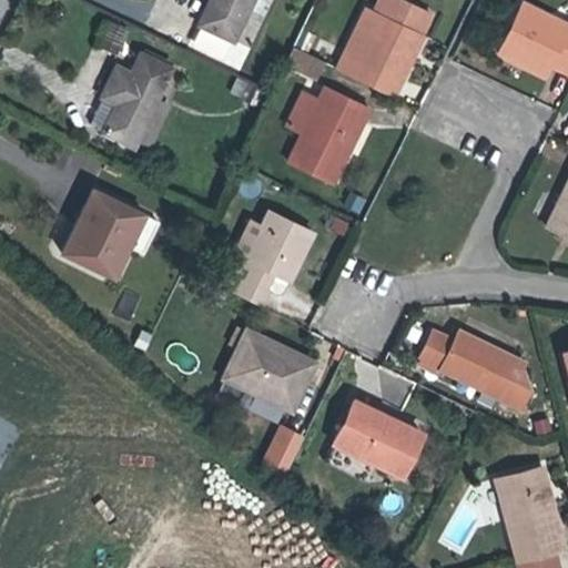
[(208,0),(198,24),(233,40),(251,0),(208,0)]
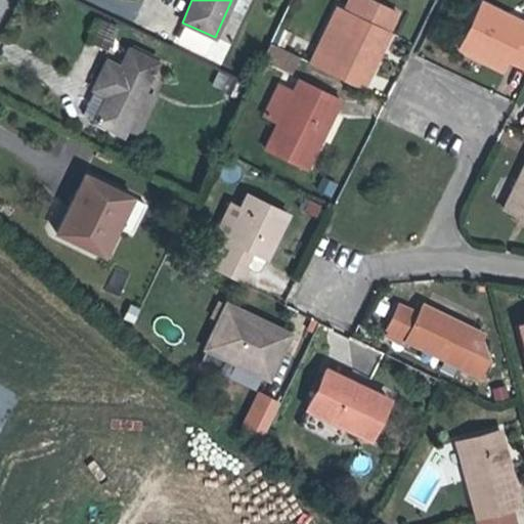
[(362,89),(369,75),(366,74),(380,48),(382,49),(390,34),(387,33),(396,13),(368,0),(354,0),(347,14),(320,69),(362,89)]
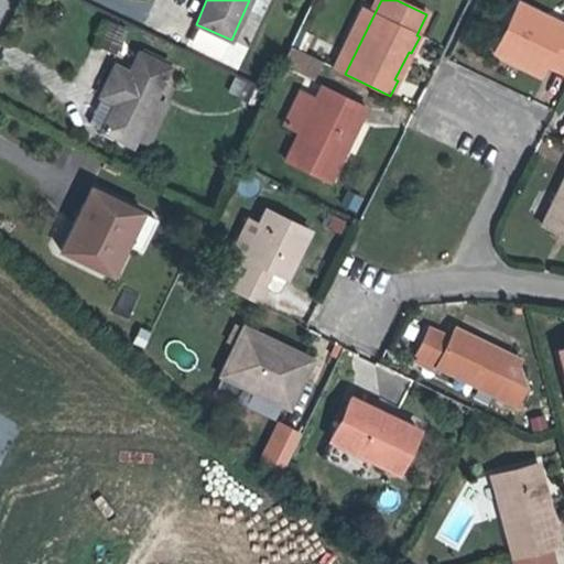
[(563,72),(563,25),(517,3),(494,51),(542,75),(548,64),(563,72)]
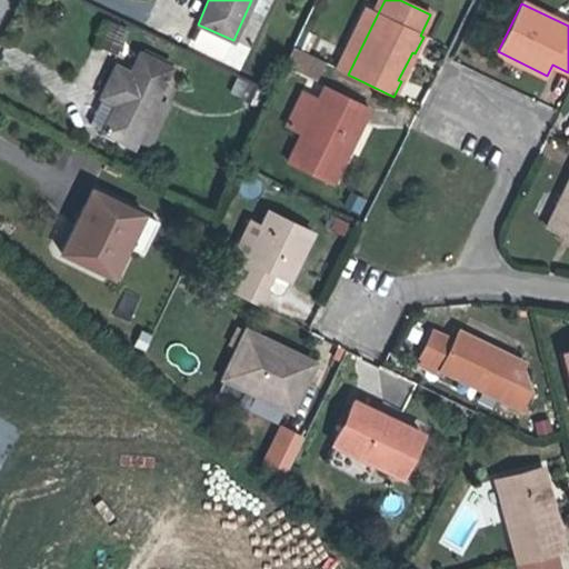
[(348,75),(377,16),(366,10),(337,69),(348,75)]
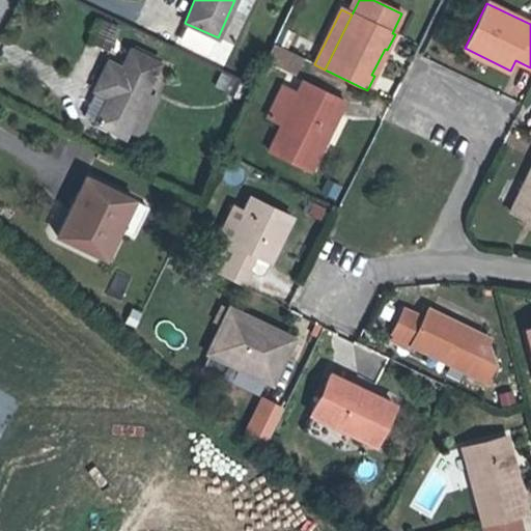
[(88,39),(109,49),(119,26),(99,17),(88,39)]
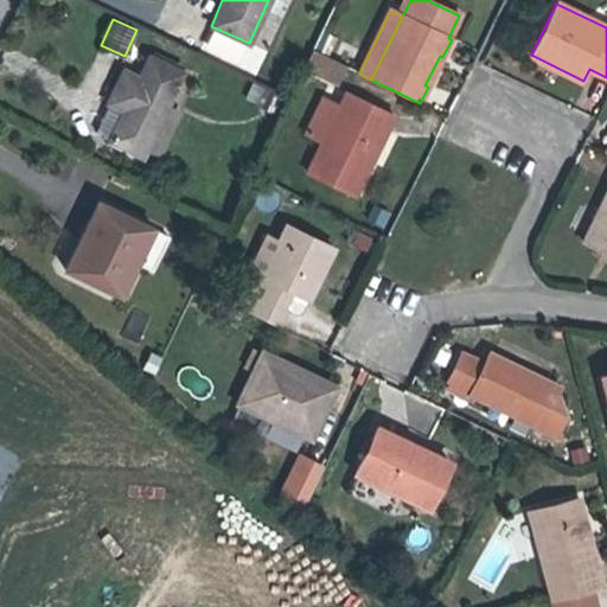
[(337,53),(345,37),(331,30),(323,46),(337,53)]
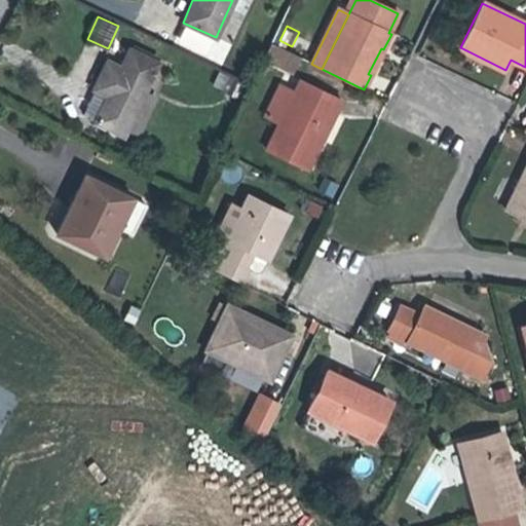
[(297,57),(269,43),(262,58),(290,71),(297,57)]
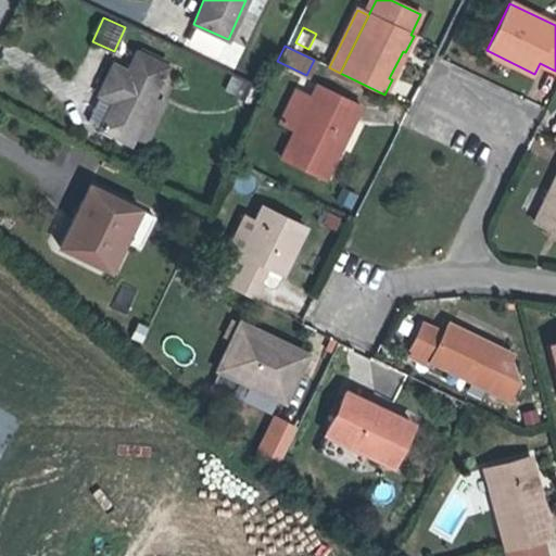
[(113,64),(99,93),(113,100),(100,126),(99,128),(129,142),(138,125),(146,109),(166,66),(137,51),(127,71),(113,64)]
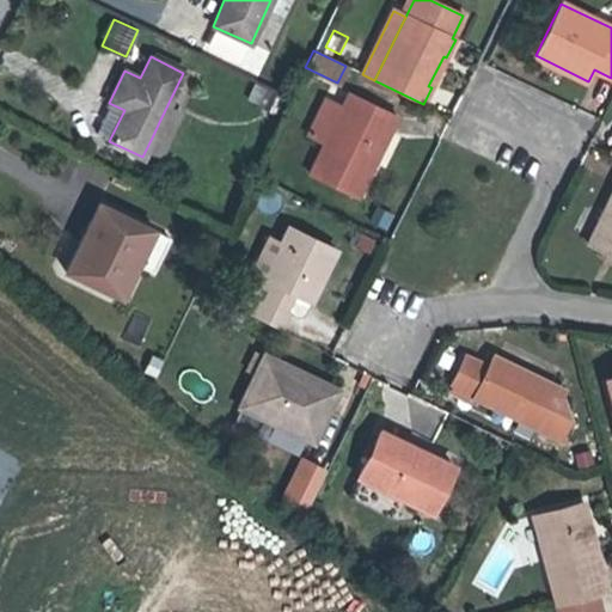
[(428,86),(432,87),(438,91),(453,61),(446,57),(444,56),(428,86)]
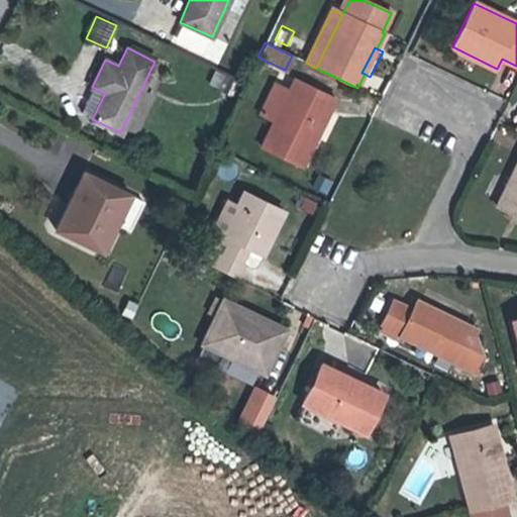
[(213,70),(208,85),(232,93),(237,78),(213,70)]
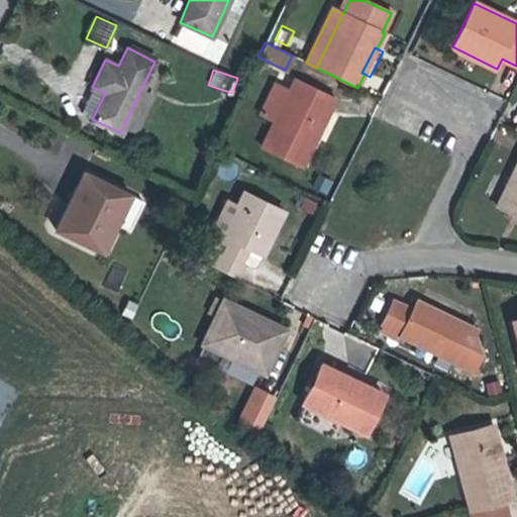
[(294,79),(288,91),(274,119),(261,145),(302,167),(317,137),(315,136),(324,116),(327,118),(335,99),(294,79)]
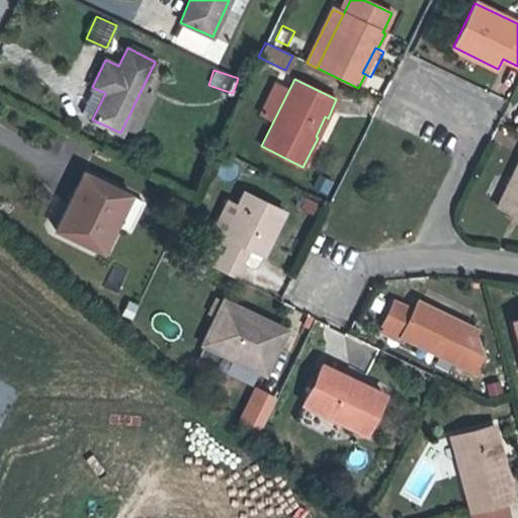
[(274,119),(288,91),(275,84),(261,112),(274,119)]
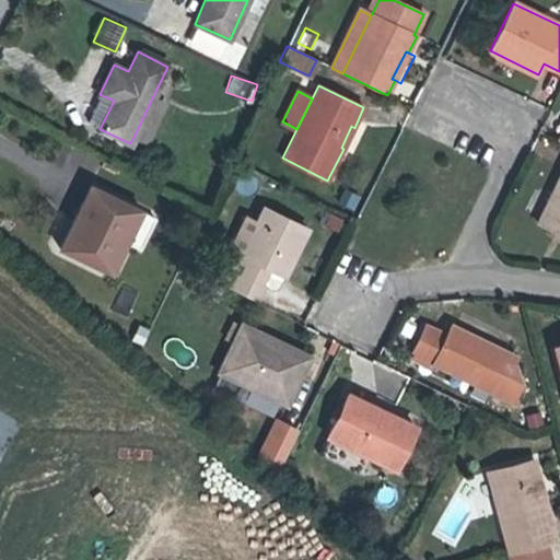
[(114,101),(100,94),(88,120),(101,127),(114,101)]
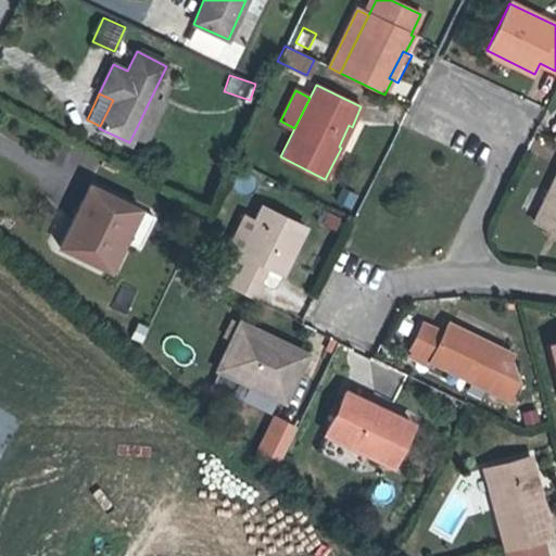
[(146,109),(138,125),(148,128),(155,113),(146,109)]
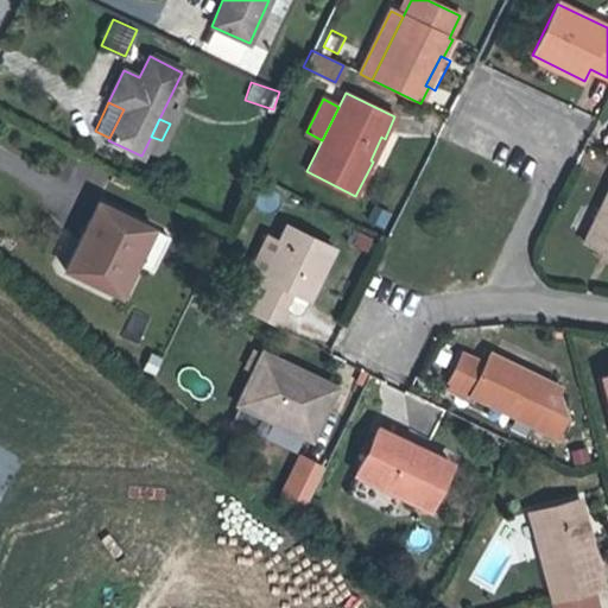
[(607,192),(584,241),(607,253),(607,192)]
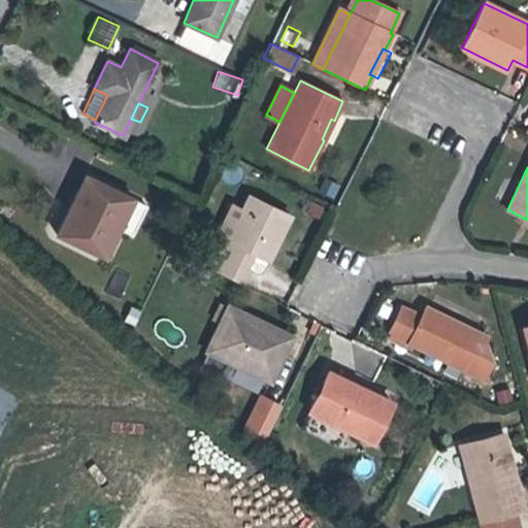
[(104,256),(119,226),(133,199),(85,175),(57,232),(104,256)]
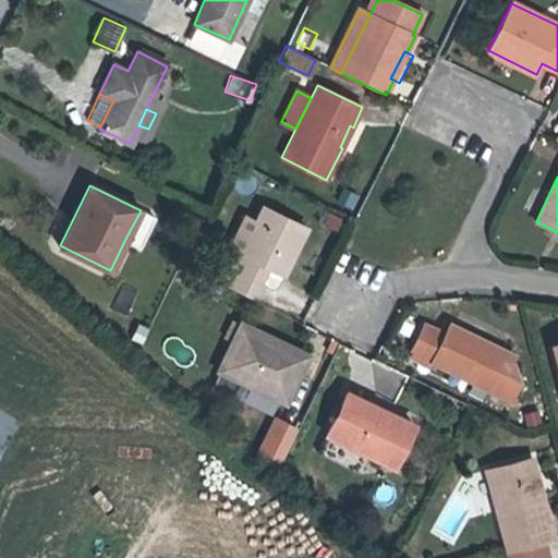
[(254,300),(262,284),(245,275),(254,259),(269,267),(281,273),(304,226),(264,206),(256,222),(241,253),(231,247),(216,281),(254,300)]
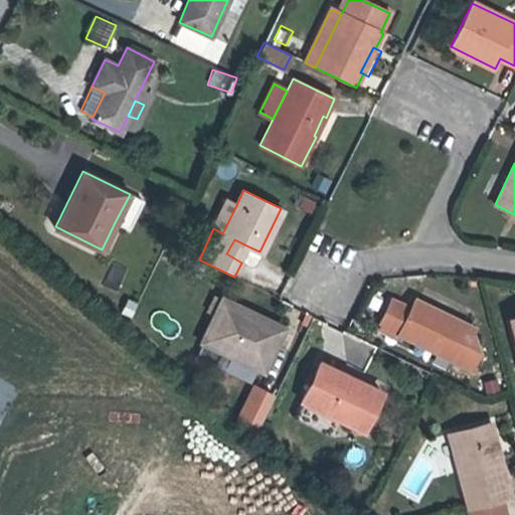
[(130,194),(116,220),(129,227),(142,200),(130,194)]
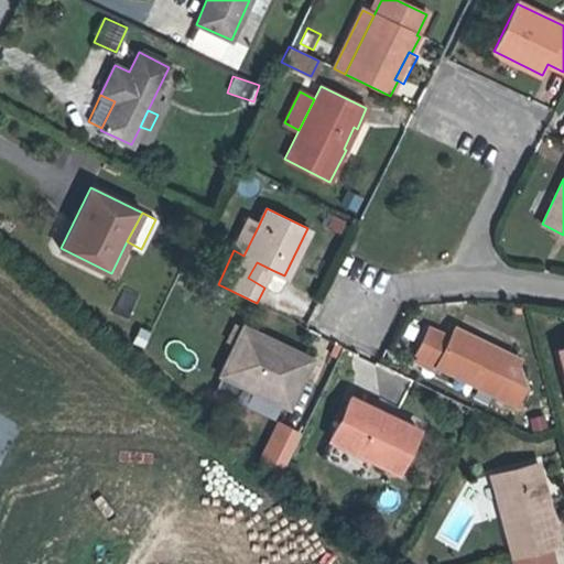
[(249,219),(234,250),(243,256),(259,225),(249,219)]
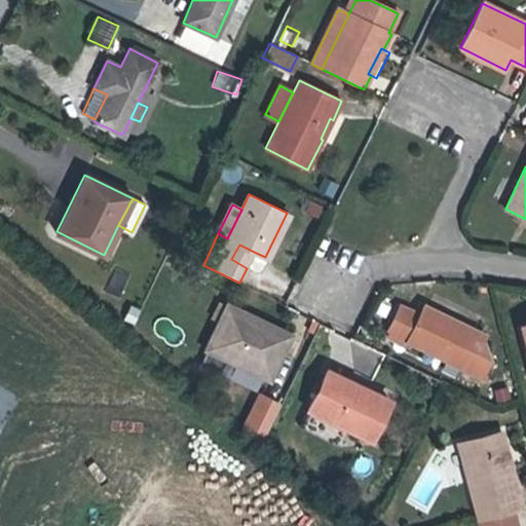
[(231,259),(247,268),(254,252),(239,245),(231,259)]
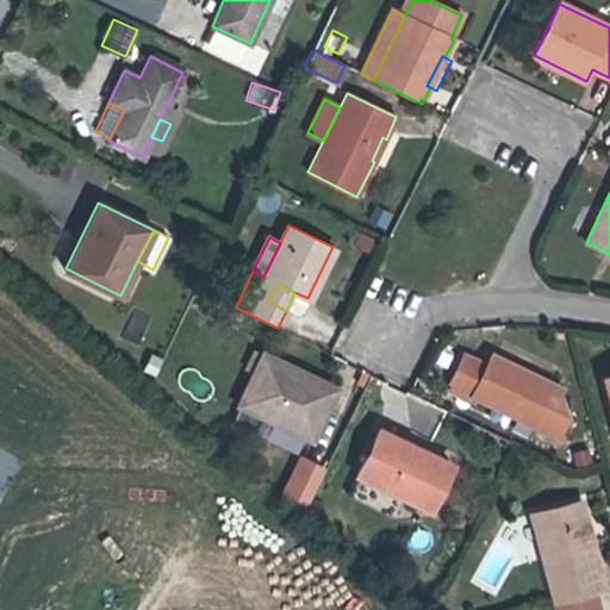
[(335,387),(294,368),(291,375),(284,372),(286,365),(265,354),(241,404),(310,437),(335,387)]
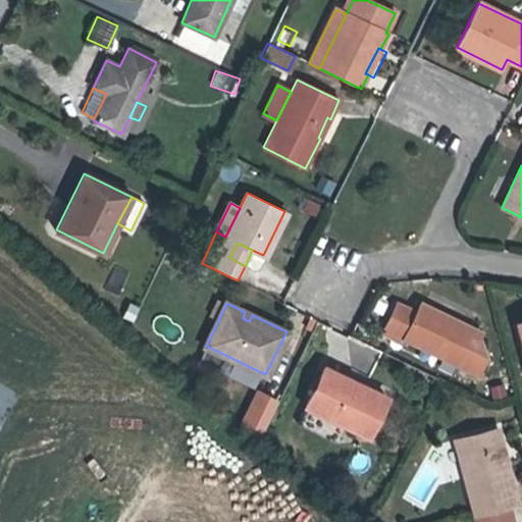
[(420,303),(415,312),(397,304),(385,327),(455,362),(472,328),(420,303)]
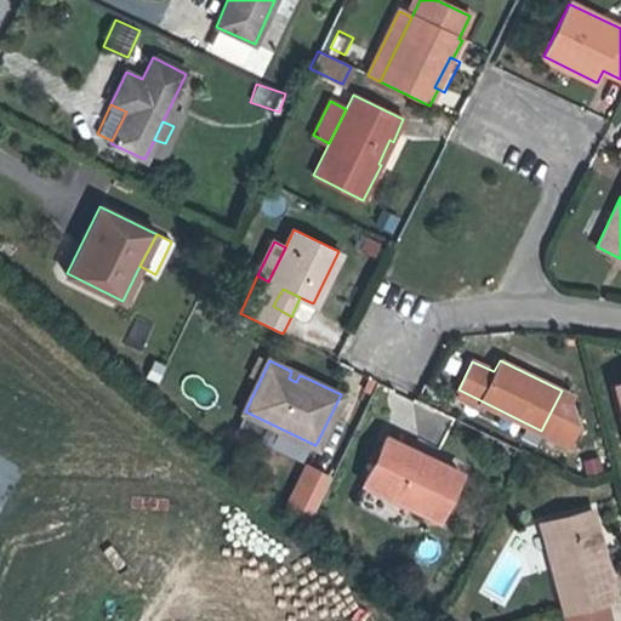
[(296,382),(300,375),(291,371),(289,379),(296,382)]
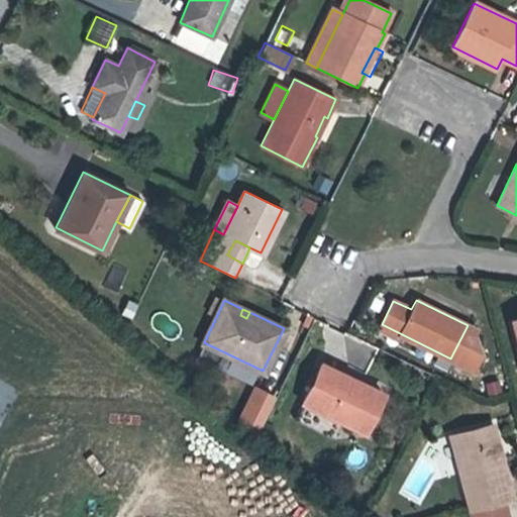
[(365,431),(384,393),(322,364),(303,402),(365,431)]
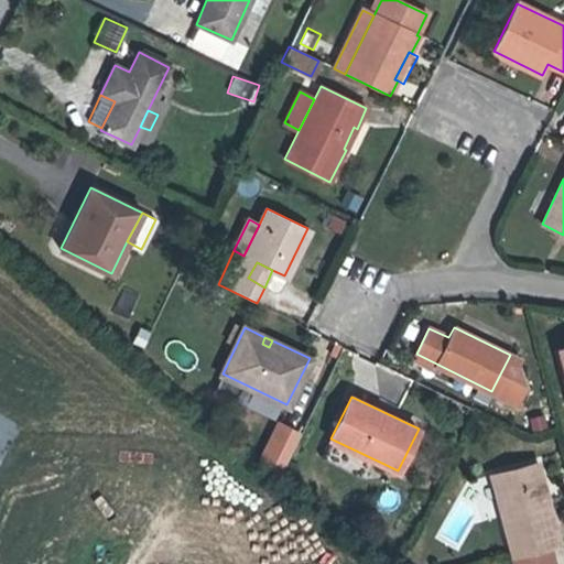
[(275,418),(258,459),(283,470),(301,429),(275,418)]
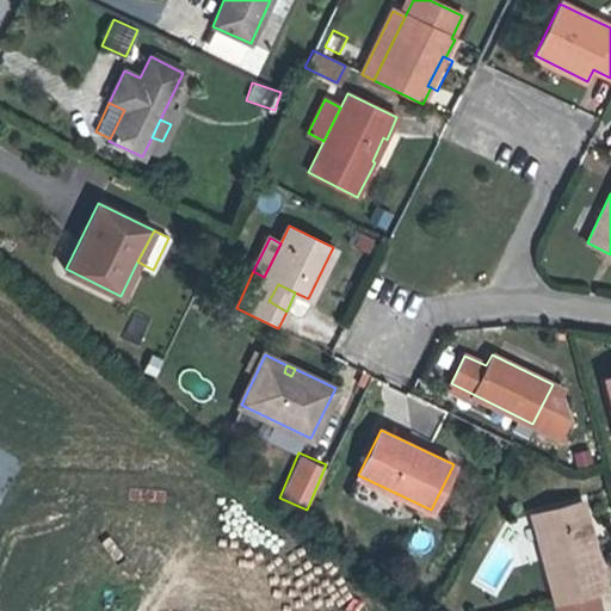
[(534,516),(556,602),(598,590),(605,587),(581,501),(534,516)]
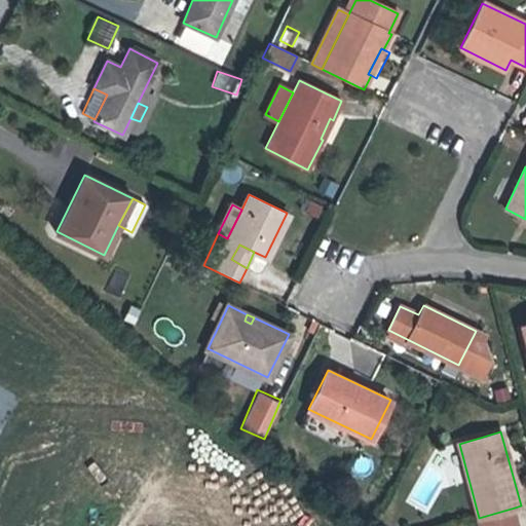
[(476,525),(519,525),(515,508),(479,518),(475,519),(476,525)]
